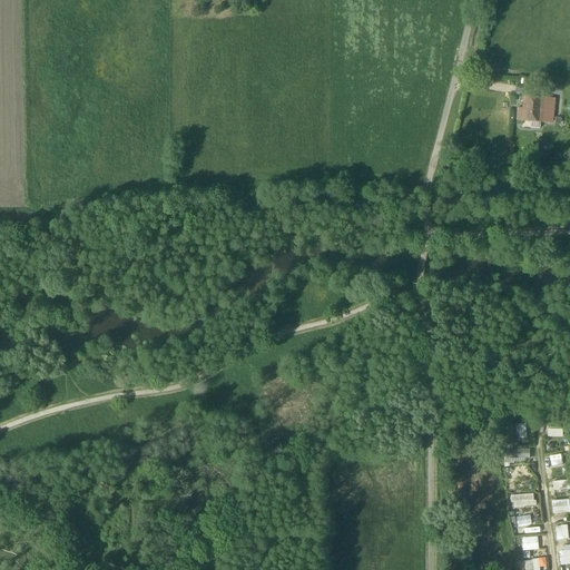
[(517,120),(540,123),(540,121),(542,99),(523,97),(522,109),(518,109),(517,120)]
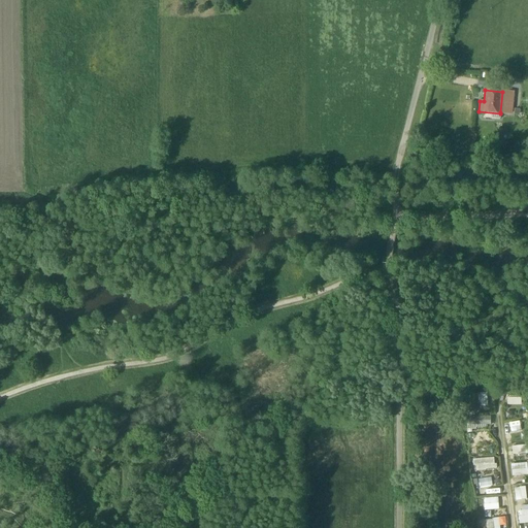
[(500,112),(510,113),(513,92),(502,92),(500,112)]
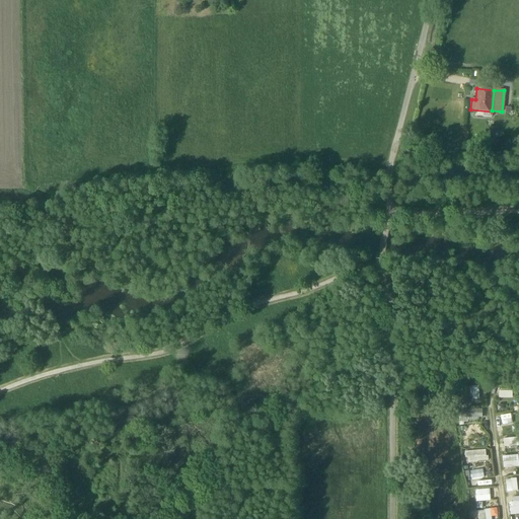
[(471,397),(478,397),(477,385),(470,386),(471,397)]
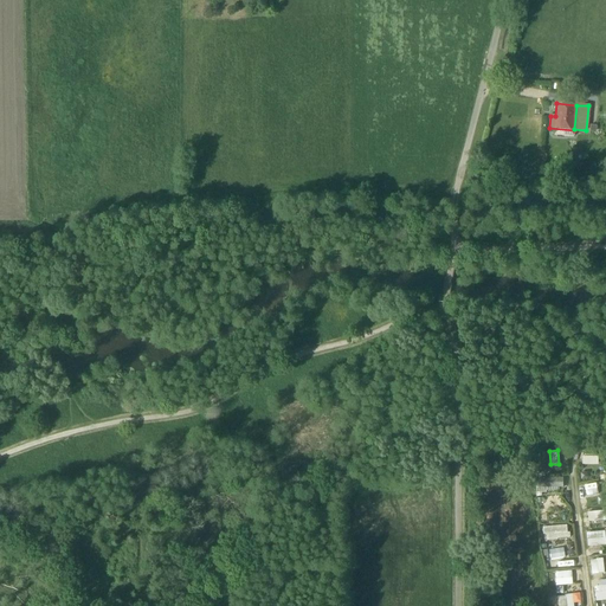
[(563,487),(563,477),(550,477),(550,487),(563,487)]
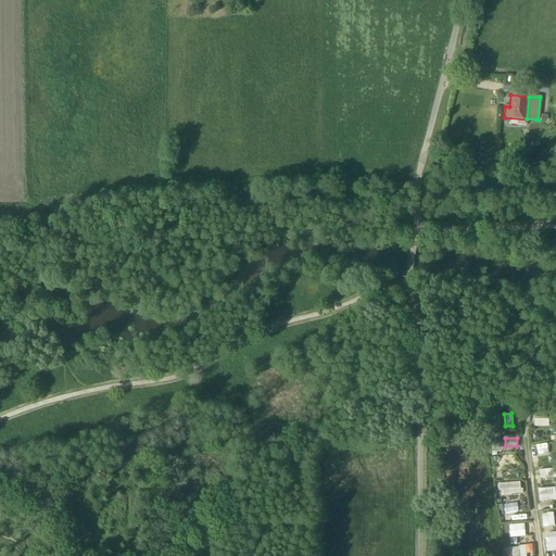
[(535,444),(536,455),(548,453),(547,443),(535,444)]
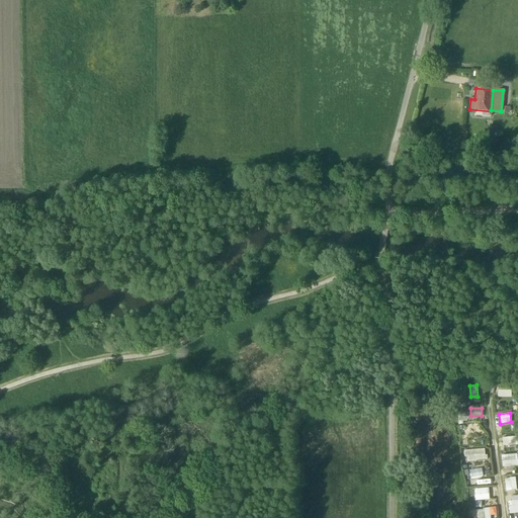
[(517,443),(517,434),(502,437),(503,446),(517,443)]
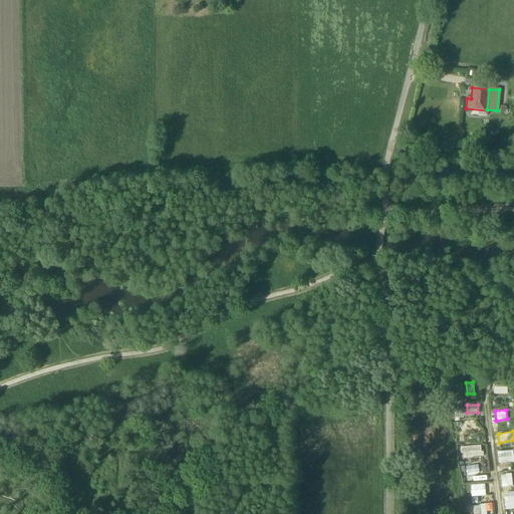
[(460,446),(460,457),(482,457),(482,445),(460,446)]
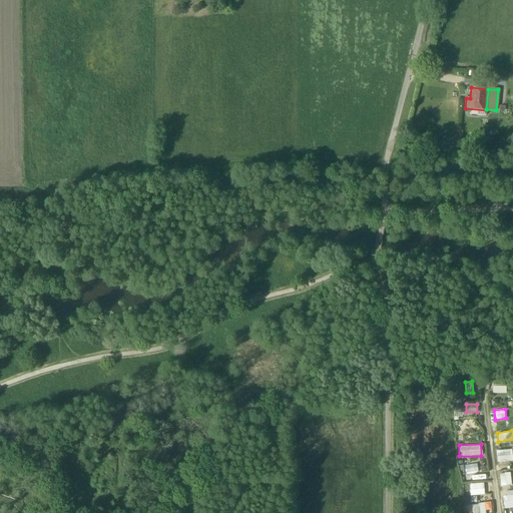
[(496,450),(497,462),(512,461),(512,452),(512,449),(496,450)]
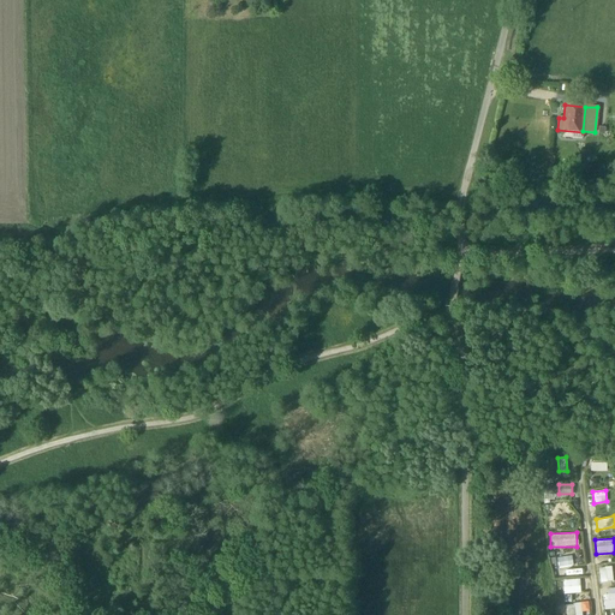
[(573,555),(556,556),(557,567),(554,568),(555,577),(574,575),(573,555)]
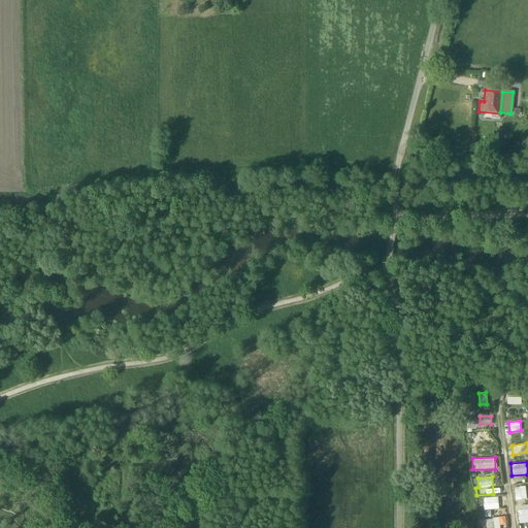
[(515,499),(527,498),(526,486),(514,487),(515,499)]
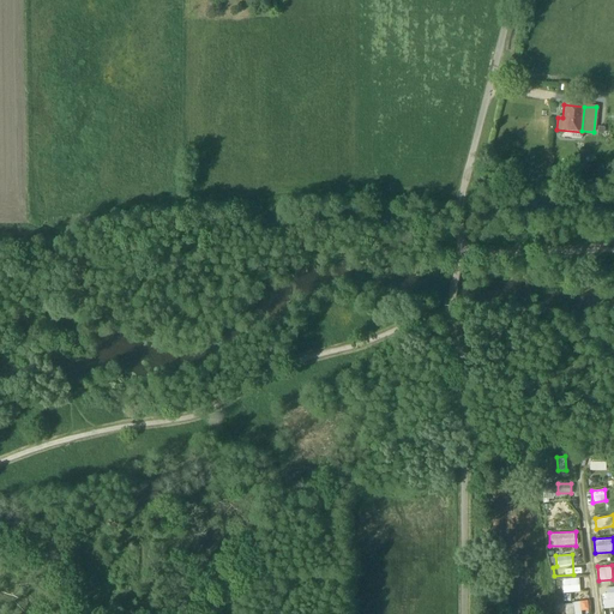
[(563,593),(581,591),(579,578),(561,579),(563,593)]
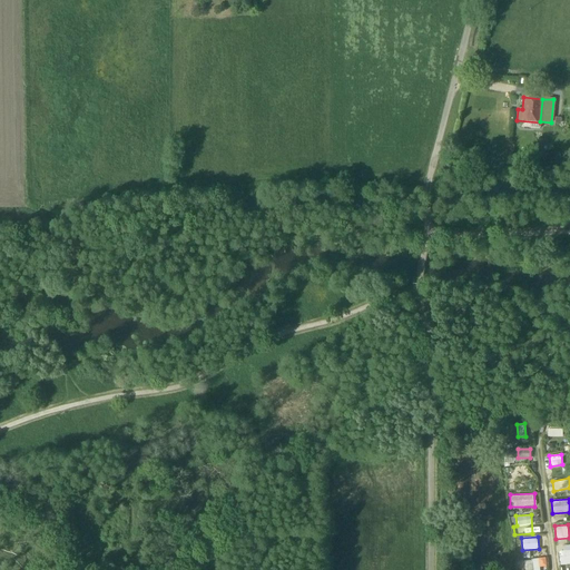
[(569,544),(563,544),(563,551),(559,551),(560,564),(569,563),(569,544)]
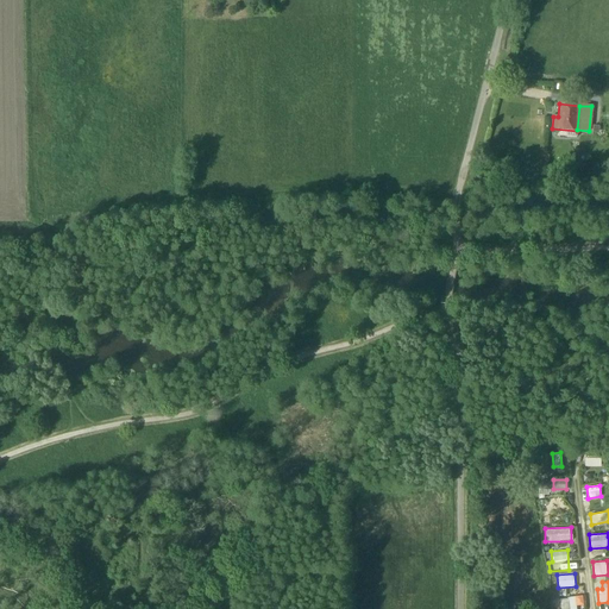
[(576,608),(576,597),(560,598),(560,608),(576,608)]
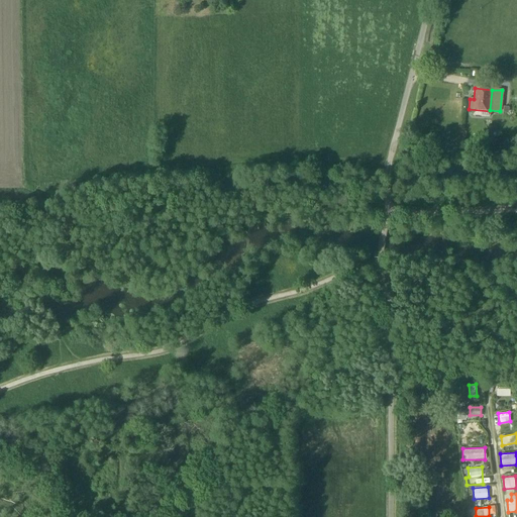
All buildings are outlined.
